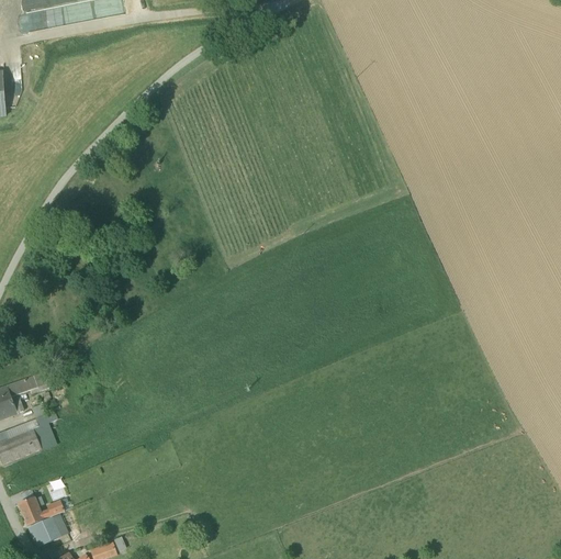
[(37,387),(38,391),(49,387),(45,372),(33,376),(37,387)]
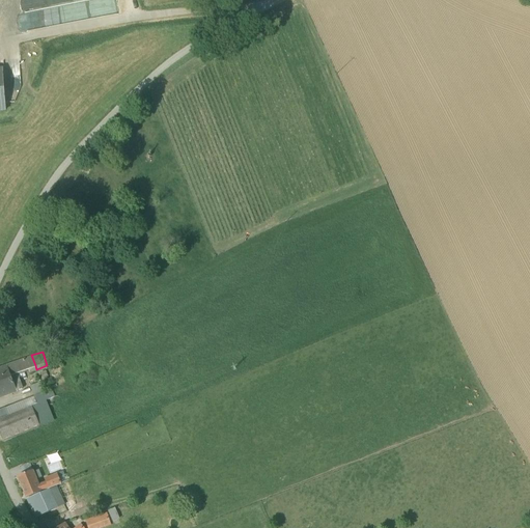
[(6,364),(10,374),(16,372),(35,365),(31,355),(23,358),(6,364)]
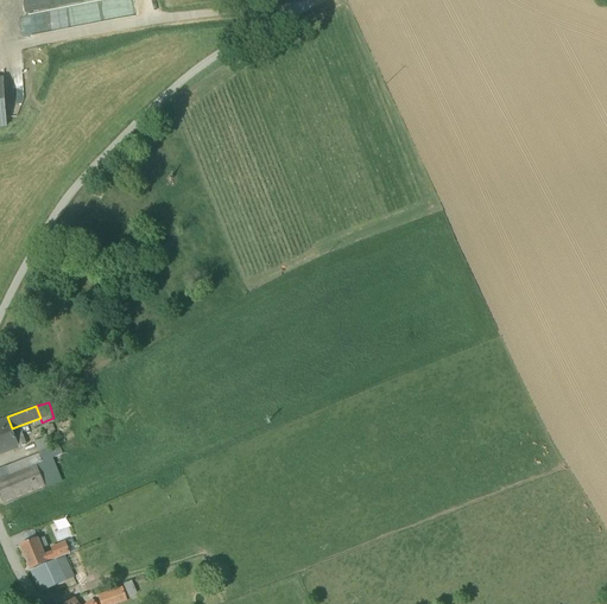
[(0,452),(18,445),(12,428),(7,417),(0,419),(0,452)]
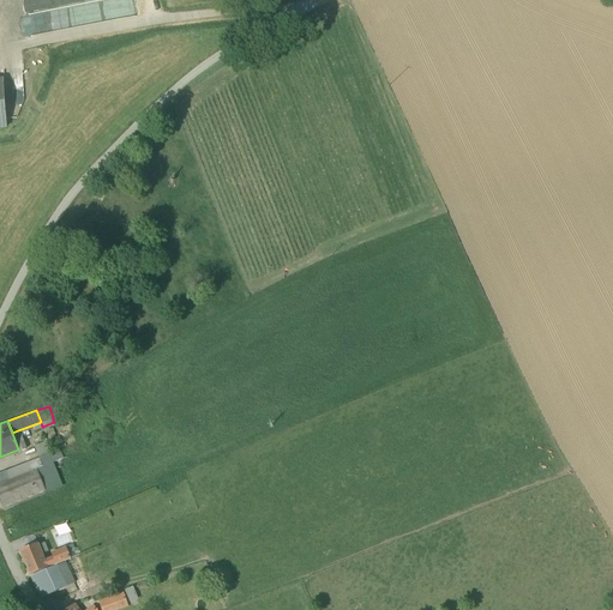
[(24,447),(18,430),(12,433),(18,450),(24,447)]
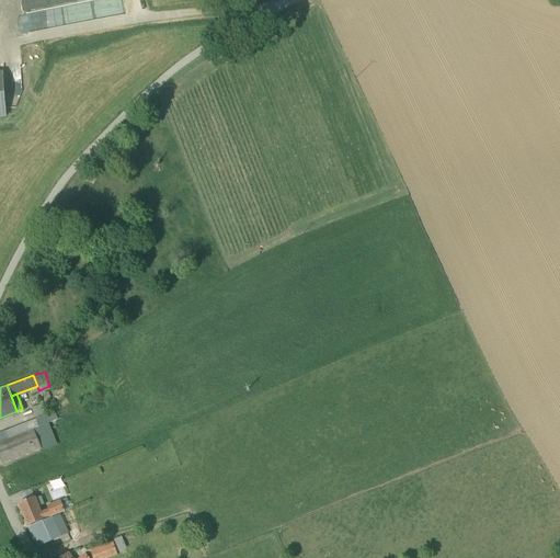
[(31,407),(35,418),(47,412),(42,402),(31,407)]
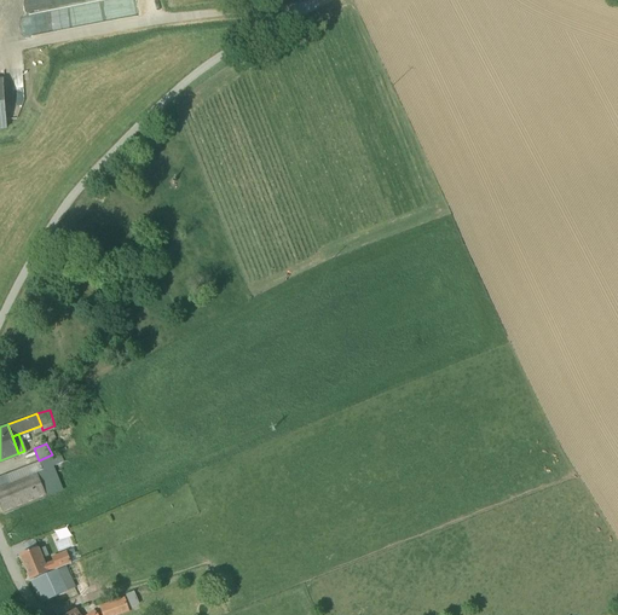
[(39,460),(42,469),(48,465),(63,460),(59,452),(52,454),(39,460)]
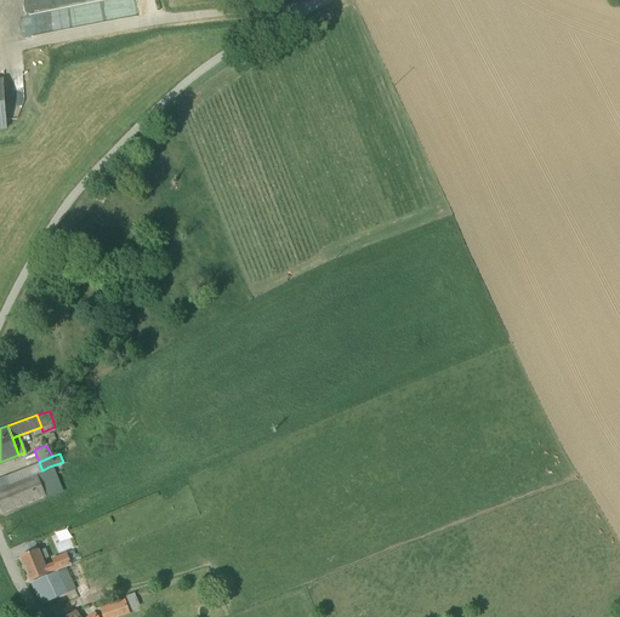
[(35,473),(43,470),(39,462),(5,475),(9,485),(11,485),(35,475),(35,473)]
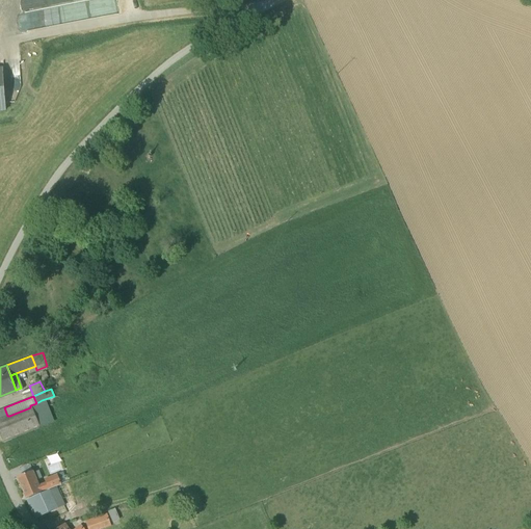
[(31,406),(38,424),(50,420),(42,400),(36,403),(30,405),(30,407),(31,406)]
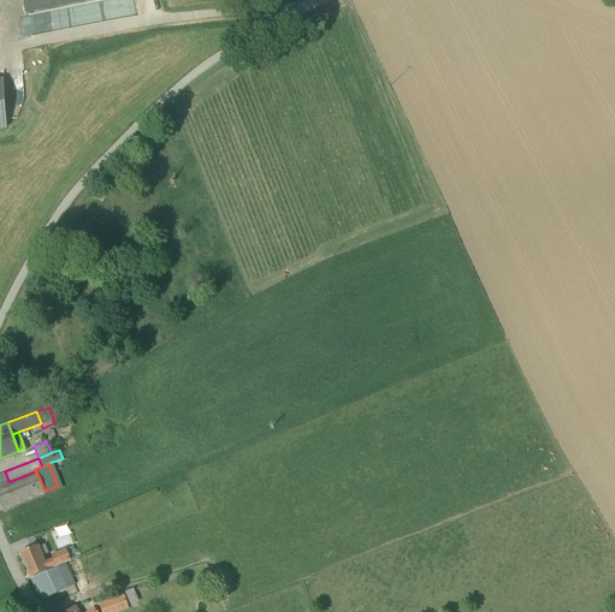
[(11,481),(9,481),(0,485),(0,505),(1,509),(45,491),(36,470),(35,471),(11,481)]
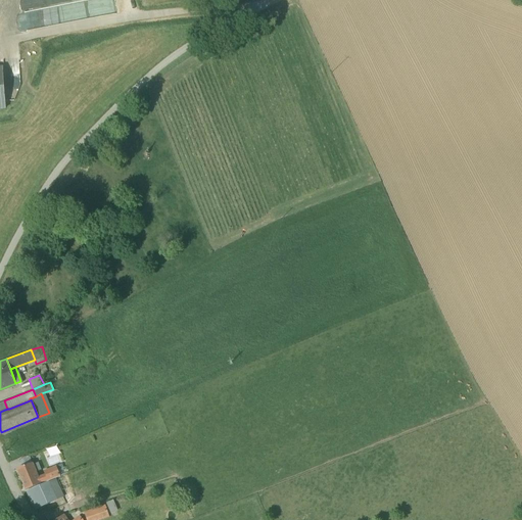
[(44,473),(43,470),(39,461),(33,464),(38,476),(44,473)]
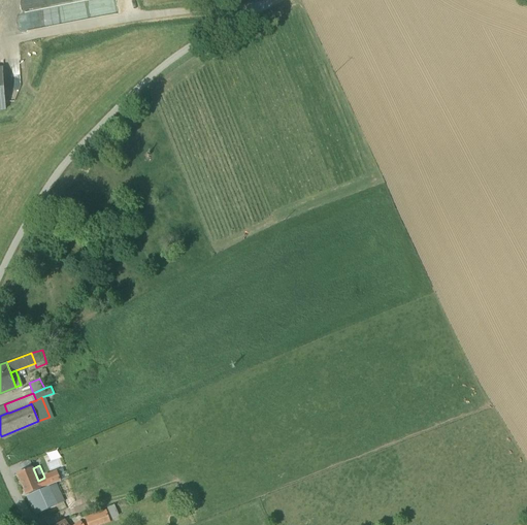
[(25,493),(40,487),(38,481),(33,468),(32,467),(17,473),(25,493)]
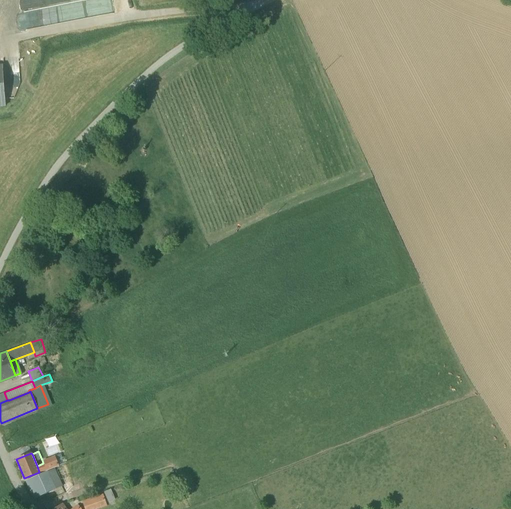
[(43,463),(46,469),(58,464),(54,455),(42,460),(43,463)]
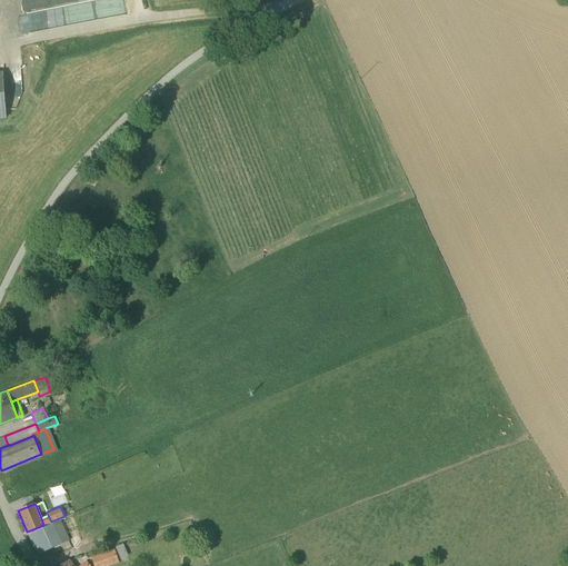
[(77,515),(79,520),(88,517),(85,512),(77,515)]
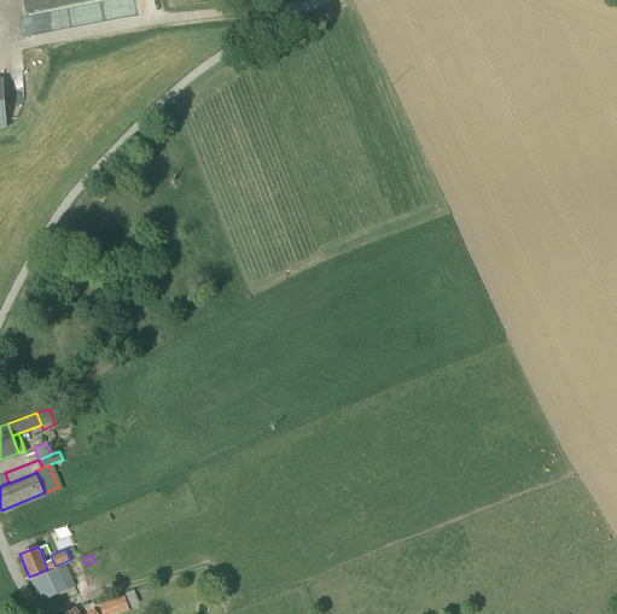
[(52,559),(45,562),(47,569),(56,566),(52,559)]
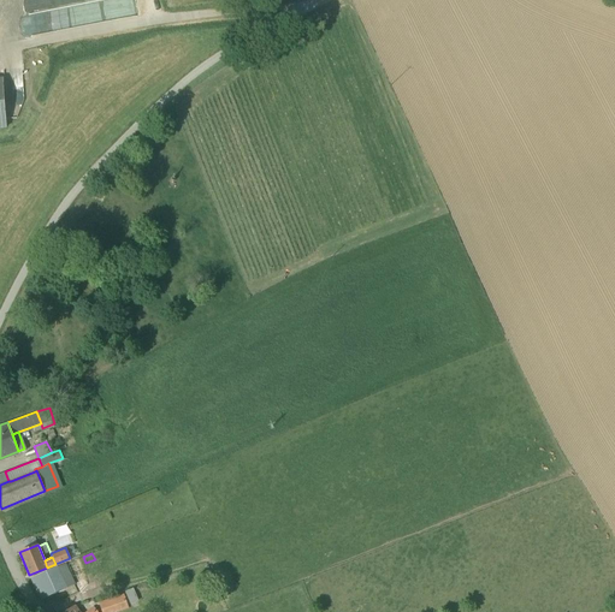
[(65,563),(55,568),(65,587),(74,582),(65,563)]
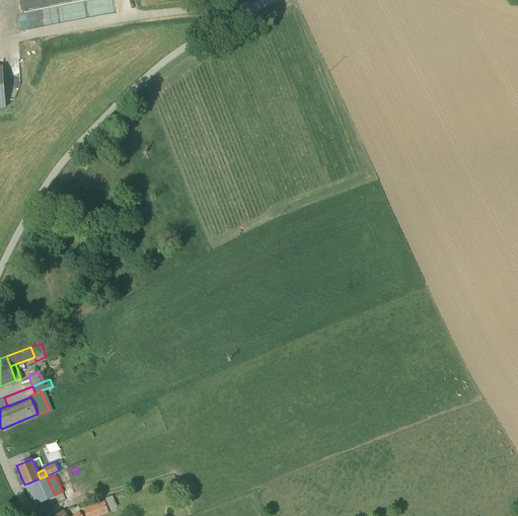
[(25,486),(34,505),(55,496),(55,495),(47,478),(46,477),(25,486)]
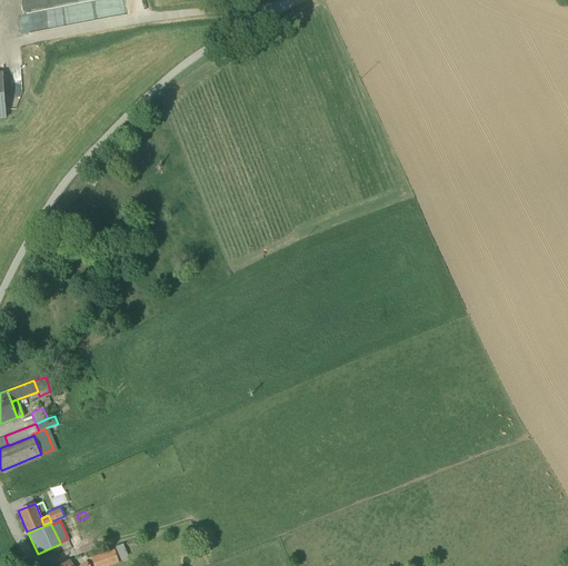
[(116,545),(118,555),(126,554),(123,543),(116,545)]
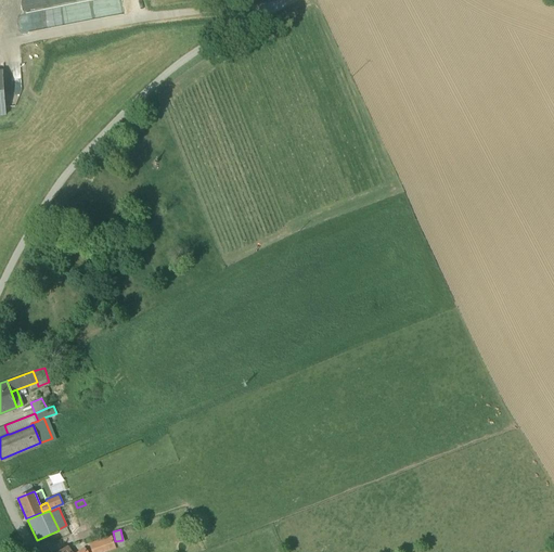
[(90,544),(92,551),(97,551),(114,547),(111,537),(90,544)]
